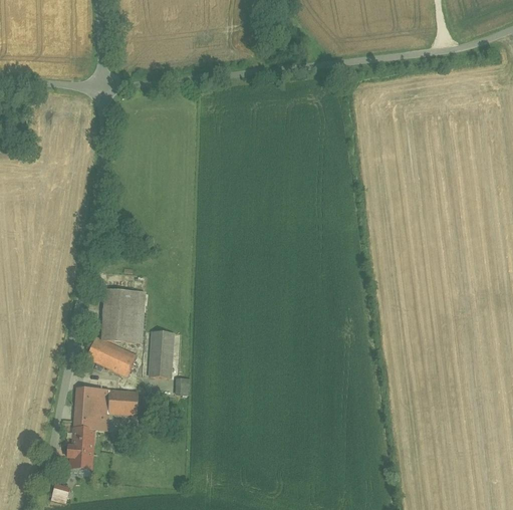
[(144,290),(103,288),(100,338),(141,340),(144,290)]
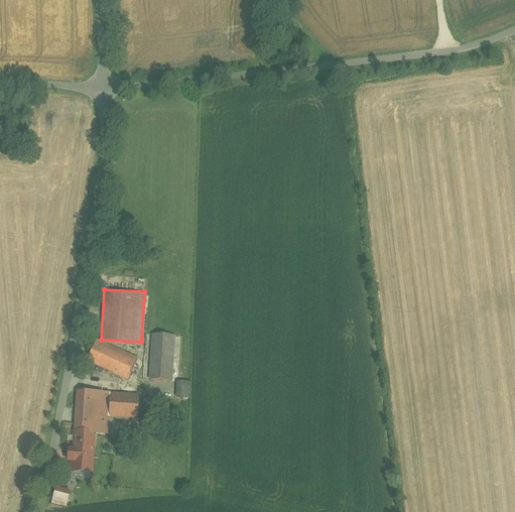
[(172,332),(152,331),(149,376),(169,378),(172,332)]
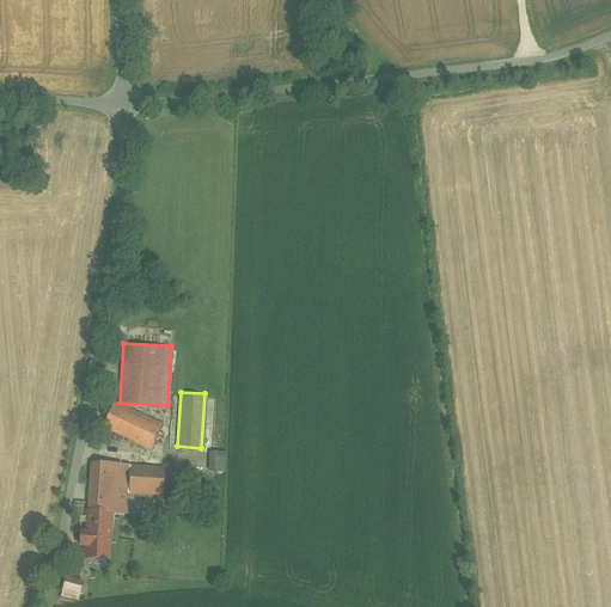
[(120,403),(114,399),(103,423),(151,446),(162,422),(120,403)]
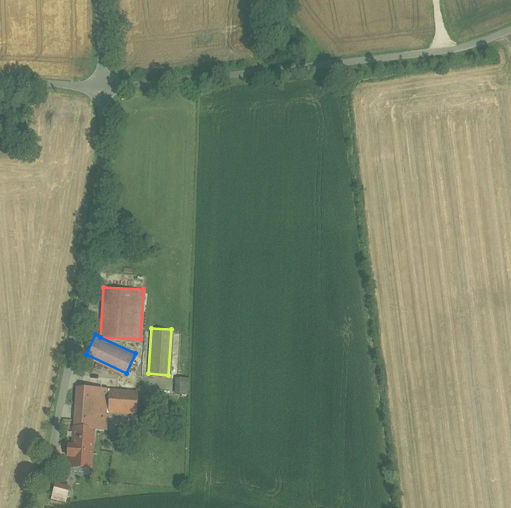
[(175,374),(175,390),(189,390),(189,374),(175,374)]
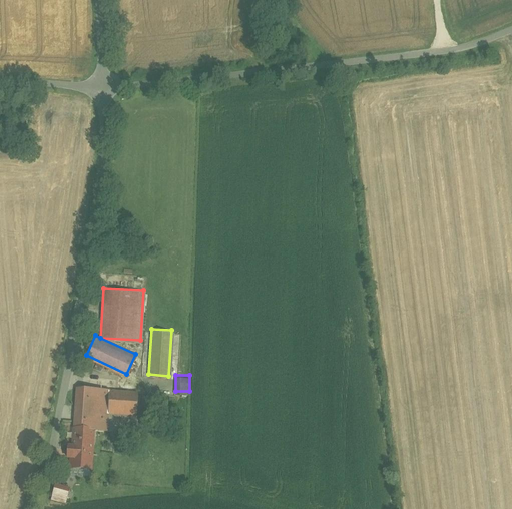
[(137,390),(76,386),(75,409),(91,410),(90,427),(93,427),(106,428),(134,430),(135,425),(135,424),(135,422),(137,390)]
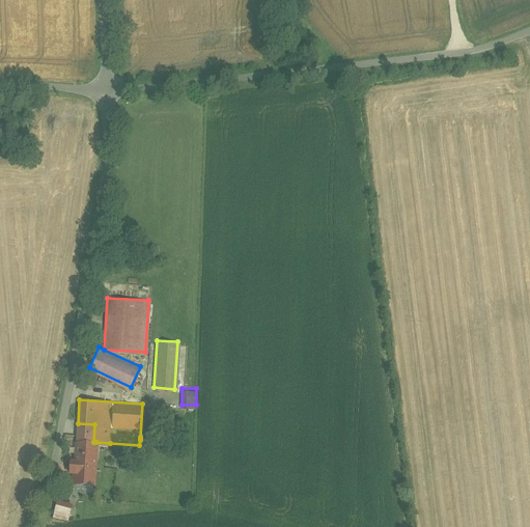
[(94,424),(78,423),(76,441),(77,441),(76,451),(75,451),(74,469),(73,469),(72,481),(93,482),(96,442),(93,442),(94,424)]
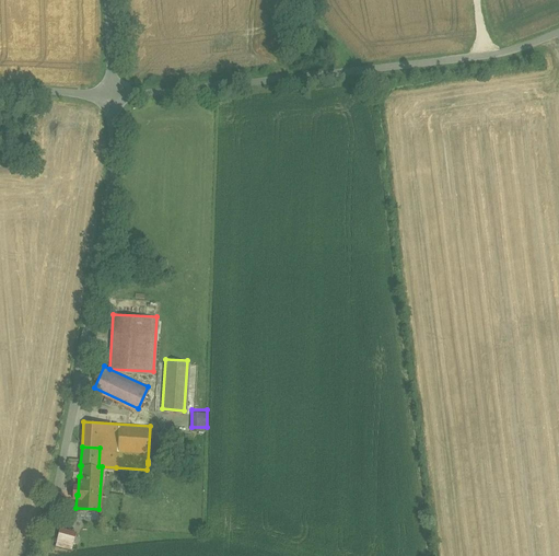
[(166,470),(163,456),(148,461),(148,463),(148,464),(150,473),(166,470)]
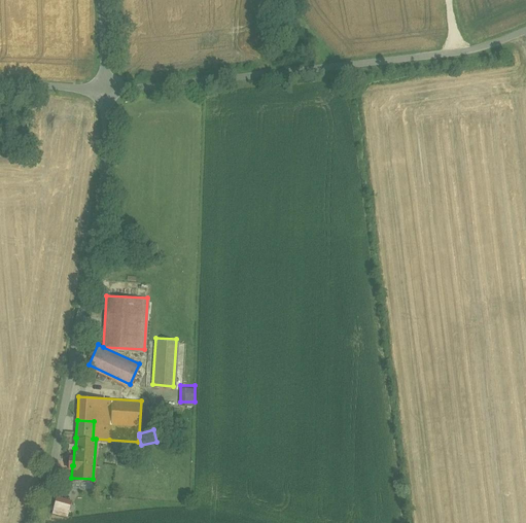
[(68,515),(73,497),(58,492),(53,511),(68,515)]
